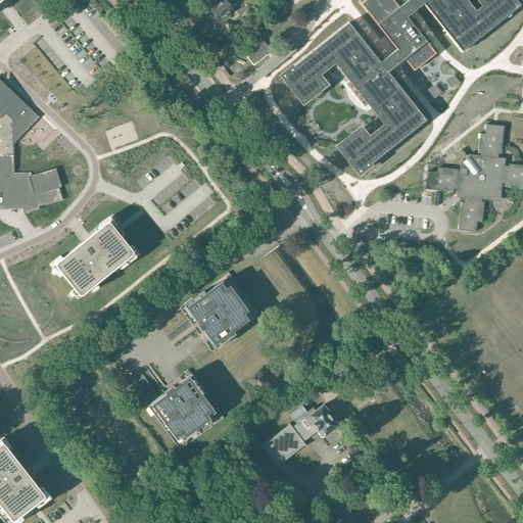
[(224,0),(215,7),(210,10),(216,16),(215,17),(219,21),(233,10),(228,4),(233,0),(224,0)]
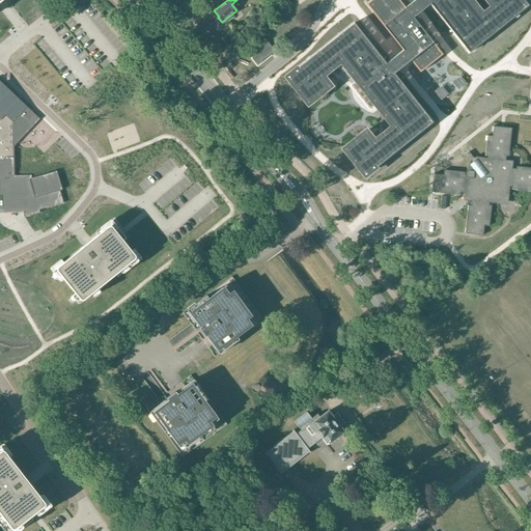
[(354,24),(286,78),(307,105),(330,86),(322,76),(336,65),(351,84),(356,81),(392,128),(373,141),(365,132),(343,149),(364,176),(432,122),(393,74),(411,60),(420,73),(442,55),(413,18),(429,4),(469,53),(528,6),(523,0),(485,0),(492,7),(482,16),(470,0),(415,0),(404,8),(397,0),(371,0),(366,4),(403,51),(386,64),(354,24)]
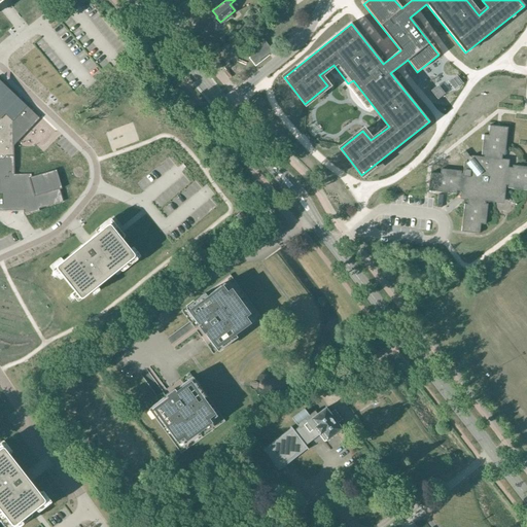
[(58,169),(30,178),(14,178),(13,141),(36,116),(0,81),(0,210),(20,211),(20,215),(20,216),(21,216),(22,216),(35,212),(35,209),(66,199),(58,169)]
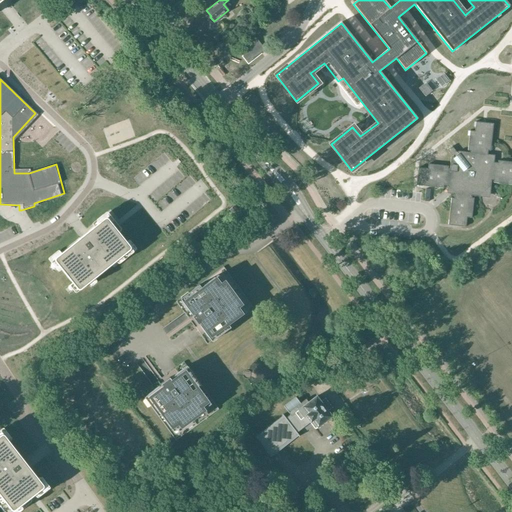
[(503,86),(503,94),(511,94),(511,87),(503,86)]
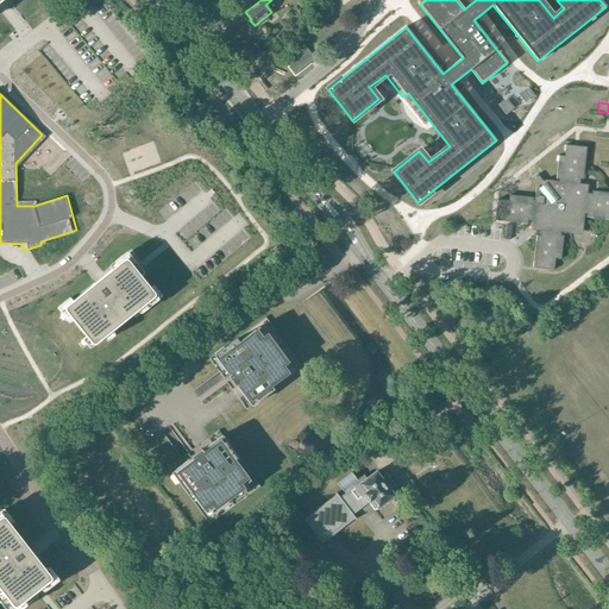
[(497,200),(495,220),(527,224),(528,221),(533,221),(532,224),(538,231),(540,231),(540,236),(537,236),(533,268),(554,270),(556,259),(562,259),(564,233),(571,234),(583,224),(584,217),(608,219),(608,193),(592,192),(592,194),(588,194),(588,192),(582,184),(579,184),(581,180),(583,180),(586,148),(566,145),(564,156),(559,156),(556,181),(545,180),(544,182),(538,175),(532,179),(538,186),(537,188),(535,198),(509,195),(509,201),(497,200)]
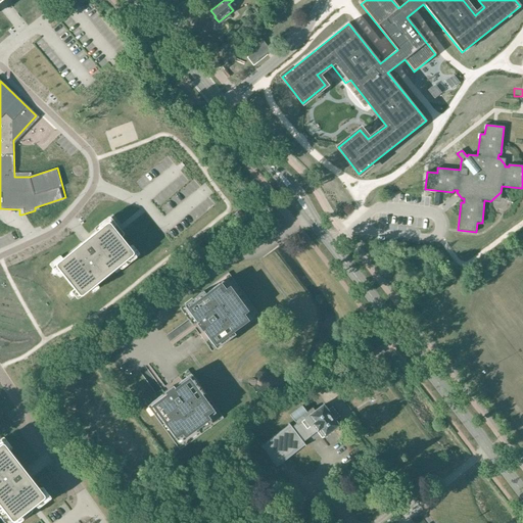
[(57,264),(56,266),(57,267),(79,294),(81,295),(82,294),(131,255),(132,253),(132,251),(121,239),(124,236),(125,235),(124,234),(123,233),(122,233),(121,233),(116,228),(117,227),(117,226),(114,222),(112,221),(110,222),(92,236),(92,237),(92,238),(92,239),(84,245),(83,244),(82,245),(57,264)]
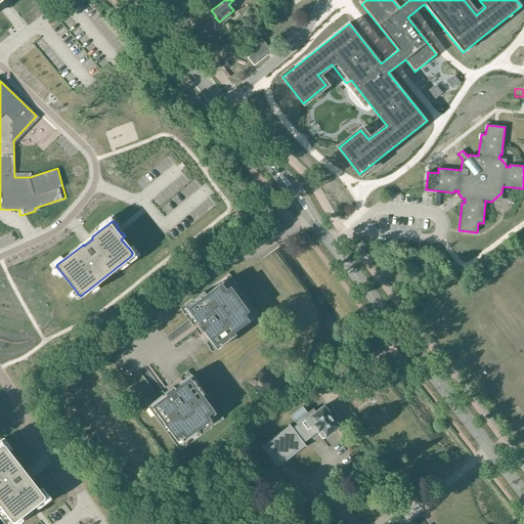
[(204,292),(184,306),(197,323),(195,323),(203,333),(216,350),(235,336),(233,333),(251,319),(223,281),(206,294),(204,292)]
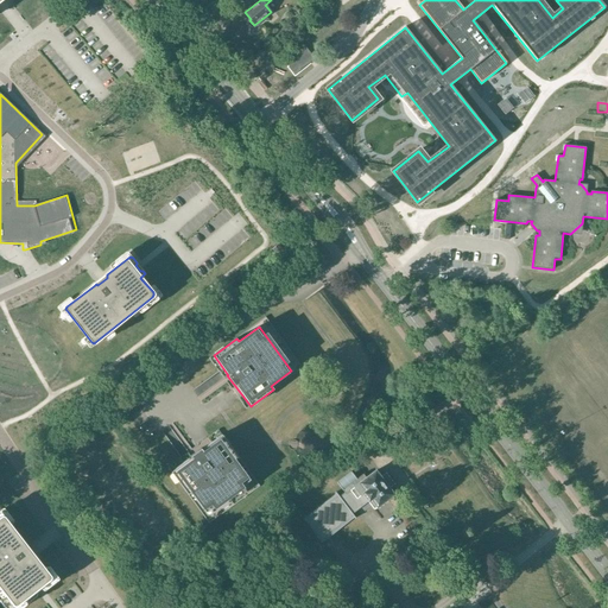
[(191,457),(171,472),(188,494),(190,492),(206,512),(249,480),(235,460),(239,457),(222,435),(201,449),(201,448),(190,456),(191,457)]
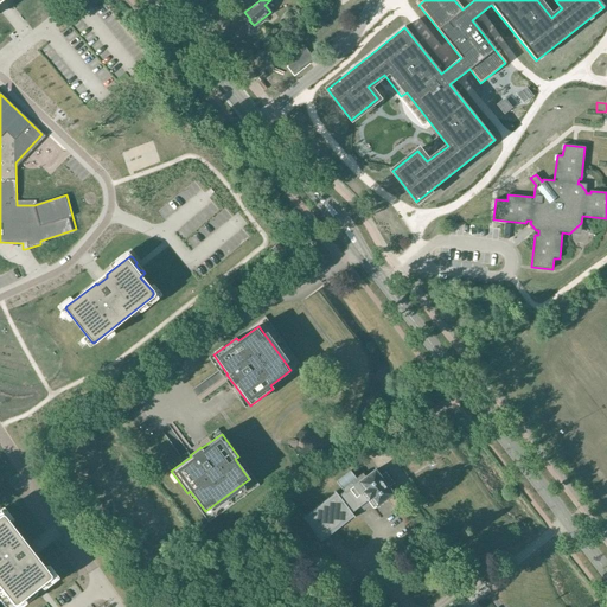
[(368,500),(374,509),(387,498),(388,499),(391,498),(389,496),(394,493),(394,490),(391,485),(394,484),(385,472),(382,473),(378,470),(376,470),(365,477),(362,473),(356,478),(350,471),(336,481),(344,492),(339,496),(336,492),(302,517),(320,540),(352,515),(351,511),(368,499),(369,500),(368,500)]
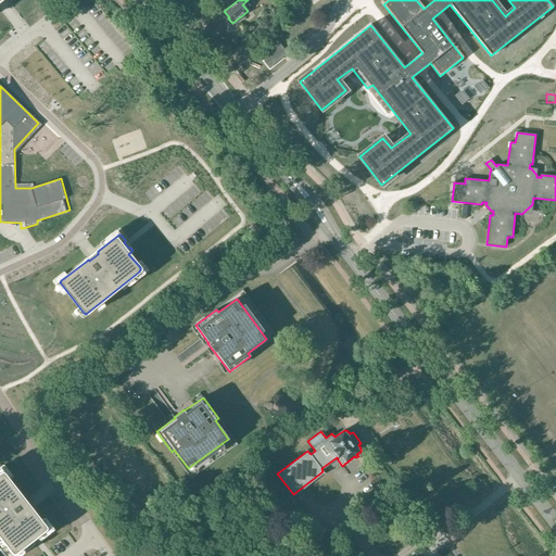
[(0,474),(0,550),(4,555),(20,555),(36,544),(36,543),(36,542),(33,536),(40,530),(40,531),(42,531),(43,531),(45,530),(46,528),(46,527),(33,512),(32,510),(30,510),(30,512),(23,502),(24,502),(24,501),(24,500),(4,474),(2,472),(1,474),(0,474)]
